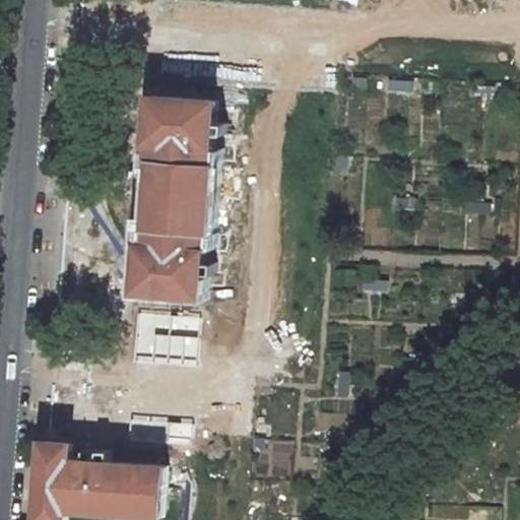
[(358,78),(358,88),(368,88),(368,79),(358,78)]
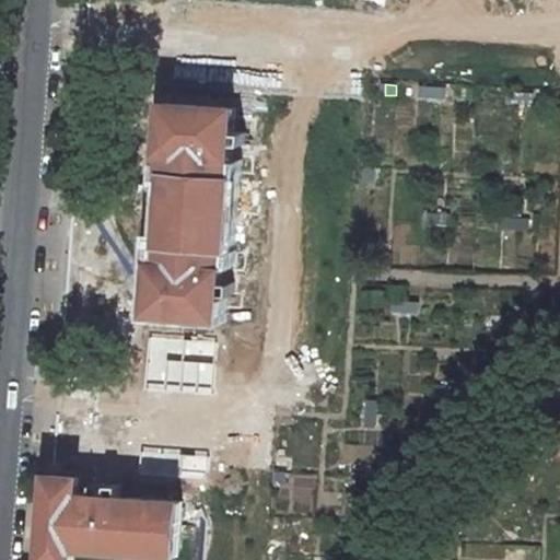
[(422,97),(444,98),(445,88),(423,86),(422,97)]
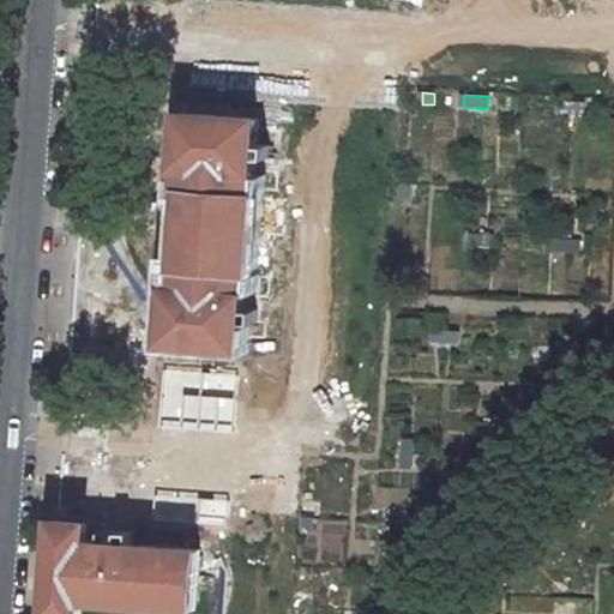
[(558,113),(582,115),(583,103),(559,101),(558,113)]
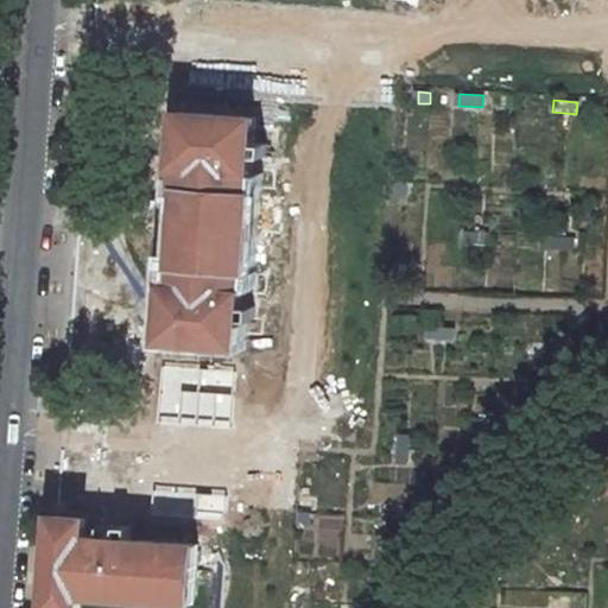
[(183,113),(178,165),(183,165),(182,190),(187,190),(181,263),(175,263),(173,286),(170,286),(166,337),(241,343),(247,268),(252,270),(257,192),(253,192),(258,119),(183,113)]
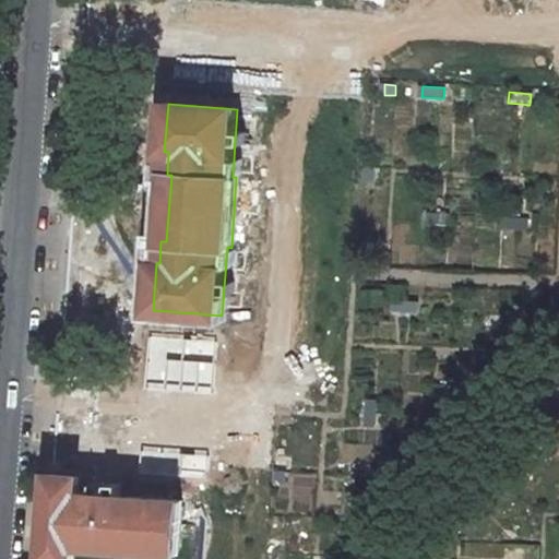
[(365,167),(364,178),(375,179),(376,168),(365,167)]
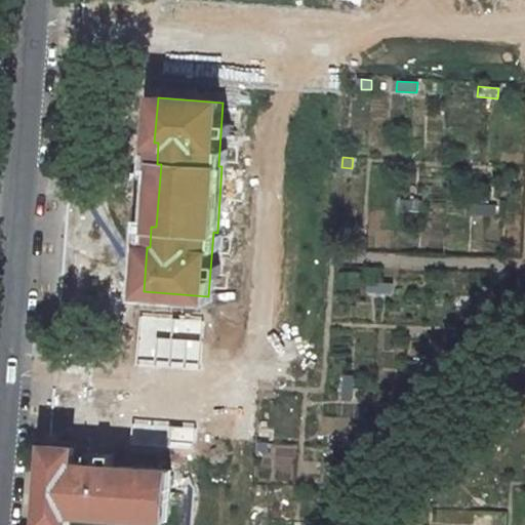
[(420,211),(421,201),(401,200),(400,210),(420,211)]
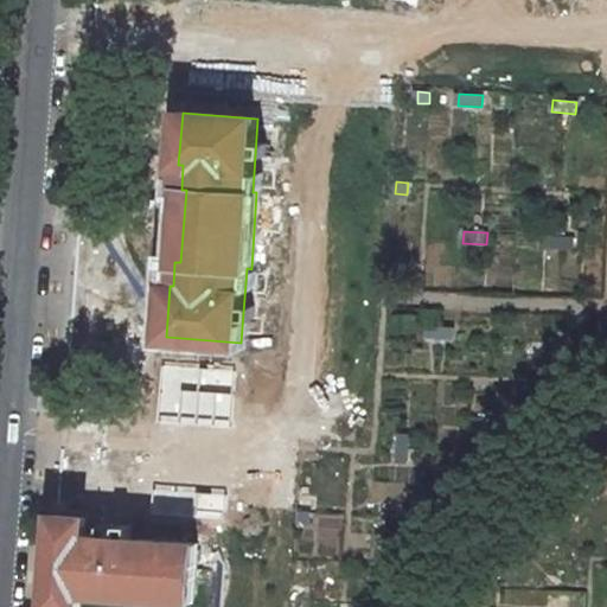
[(549,237),(549,249),(572,250),(573,238),(549,237)]
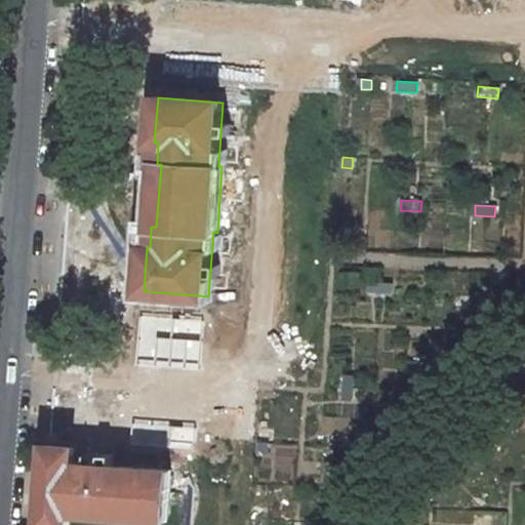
[(391,295),(392,285),(371,284),(370,294),(391,295)]
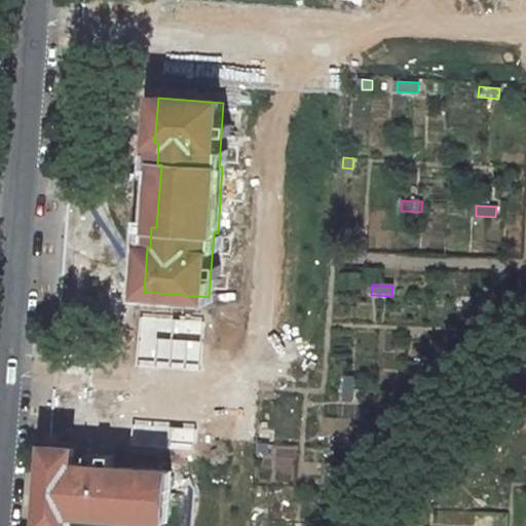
[(463,298),(462,308),(483,309),(483,299),(463,298)]
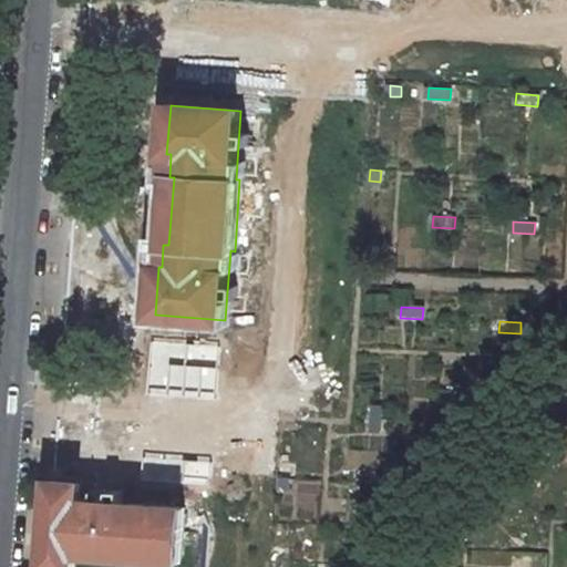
[(443,402),(464,404),(465,393),(443,391),(443,402)]
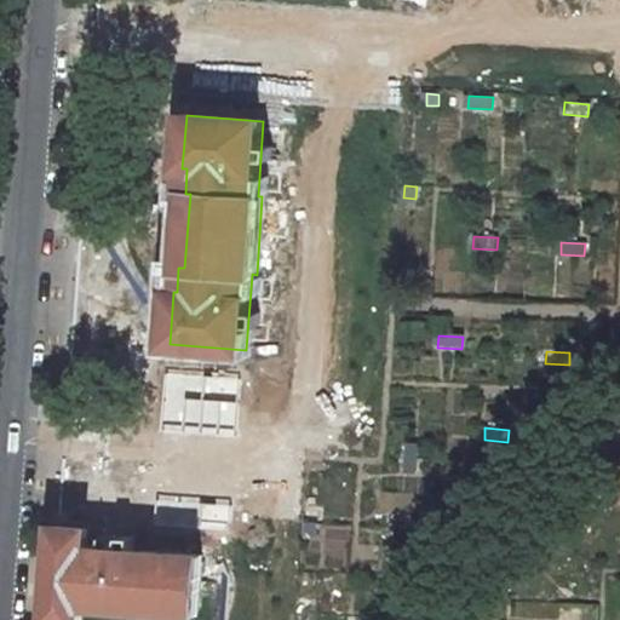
[(419,447),(408,446),(406,470),(418,471),(419,447)]
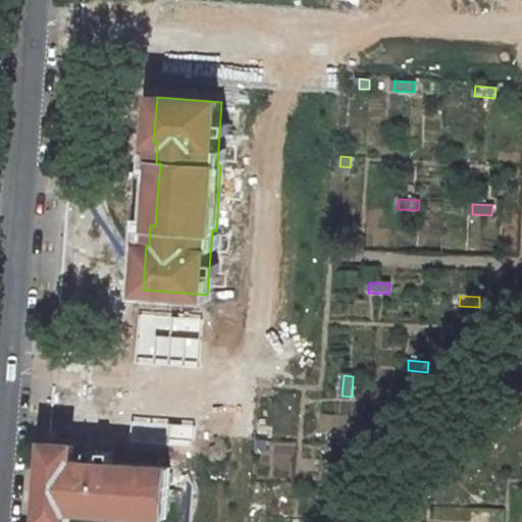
[(332,434),(331,455),(342,456),(344,435),(332,434)]
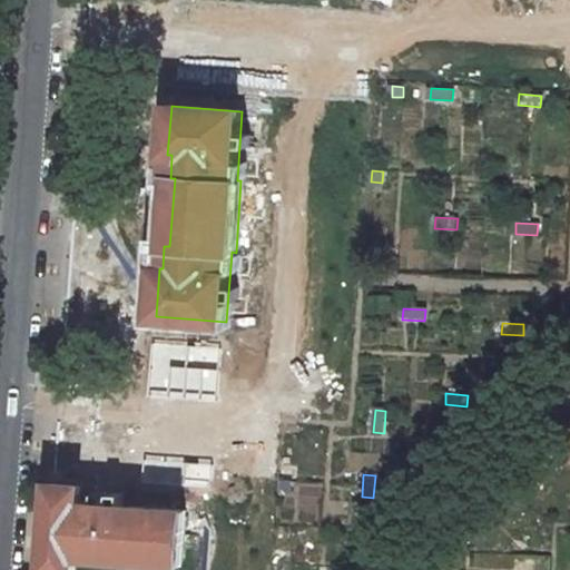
[(100,503),(82,502),(84,485),(52,483),(46,569),(77,569),(78,557),(183,564),(187,510),(120,505),(100,503)]
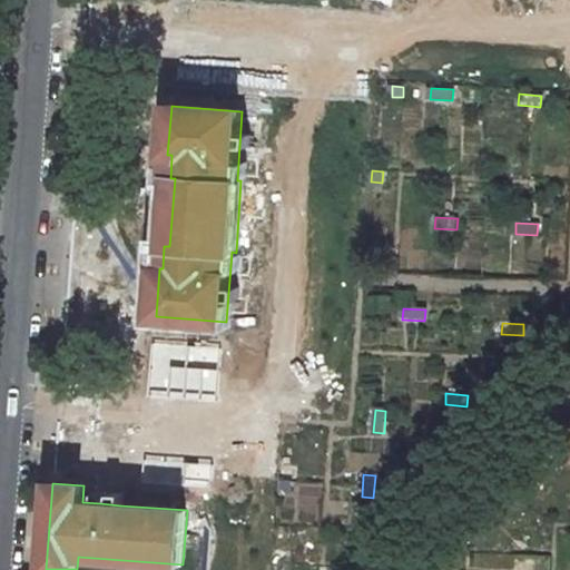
[(100,503),(120,505),(121,489),(100,488),(100,503)]
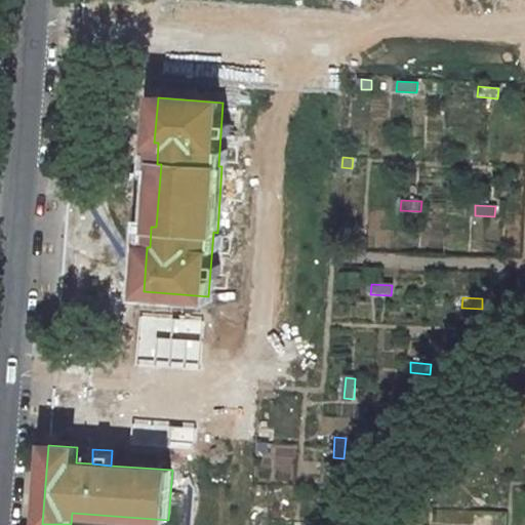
[(476,511),(486,511),(486,500),(477,499),(476,511)]
